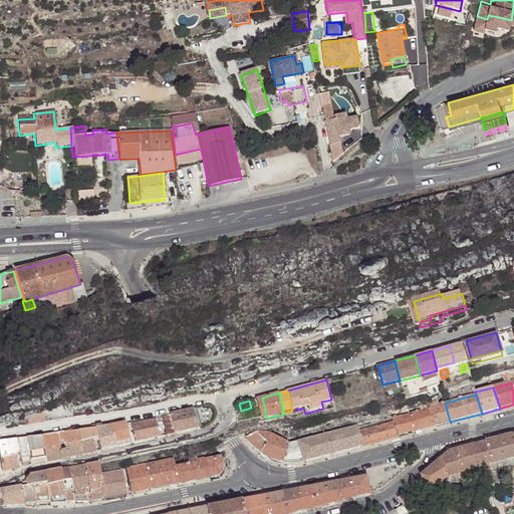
[(429,407),(430,411),(435,427),(450,422),(445,403),(429,407)]
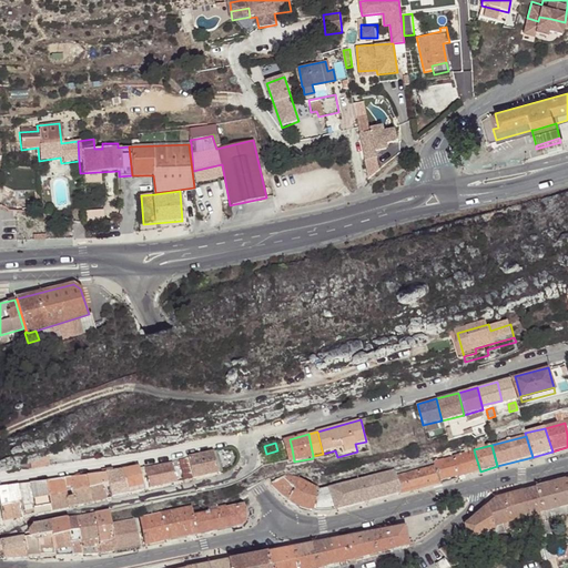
[(193,479),(219,473),(213,452),(188,457),(188,458),(193,479)]
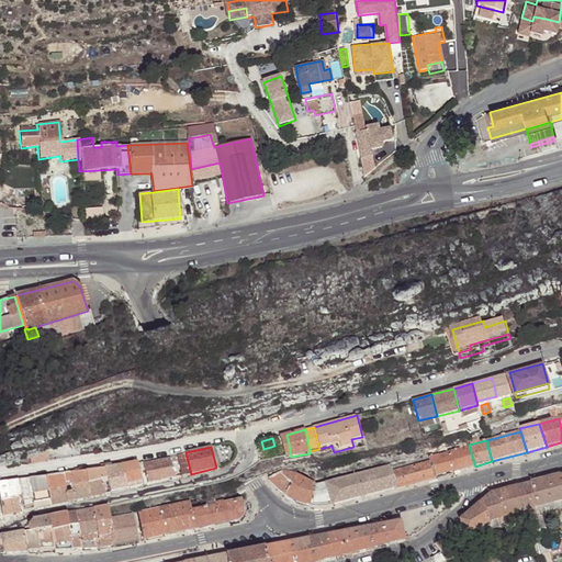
[(49,460),(47,448),(29,453),(31,463),(49,460)]
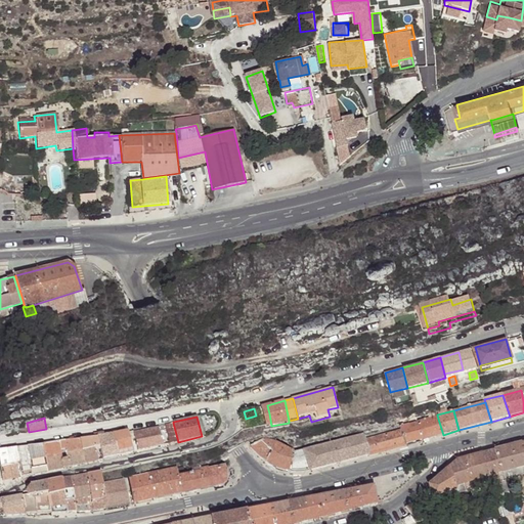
[(438,419),(417,424),(422,440),(443,435),(438,419)]
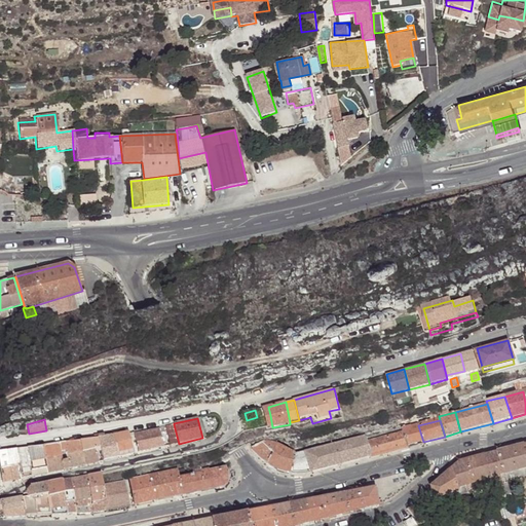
[(29,434),(27,424),(15,433),(15,435),(29,434)]
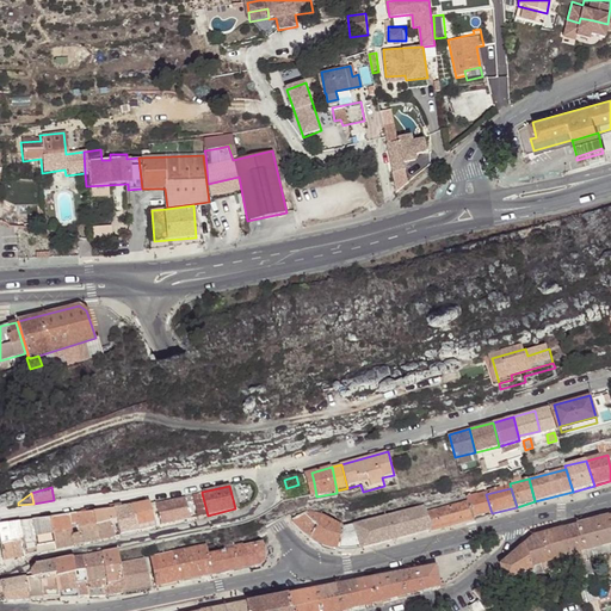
[(202,493),(192,495),(198,518),(208,516),(202,493)]
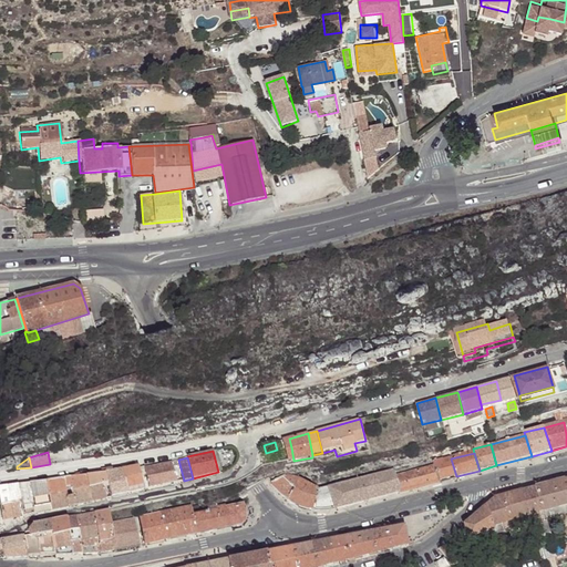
[(451,459),(433,463),(439,481),(456,476),(451,459)]
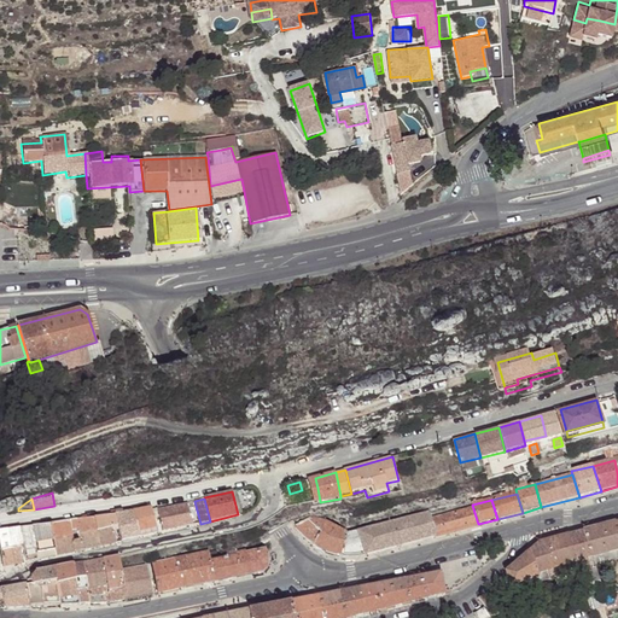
[(173,507),(178,529),(192,525),(187,505),(173,507)]
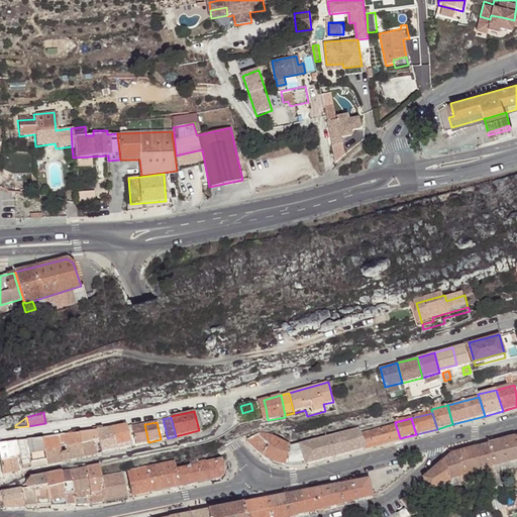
[(400,438),(395,422),(359,430),(365,447),(390,441),(400,438)]
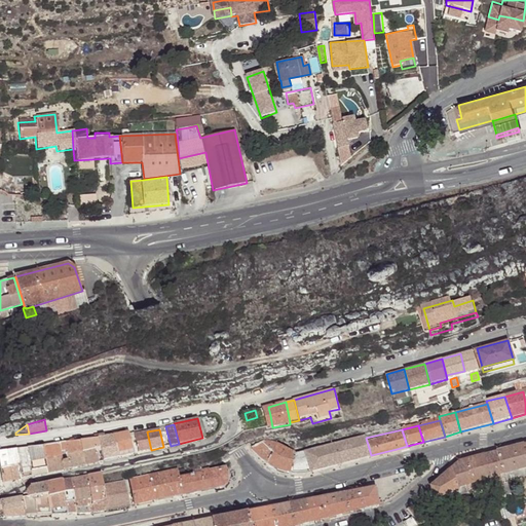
[(147,431),(134,434),(139,453),(151,450),(147,431)]
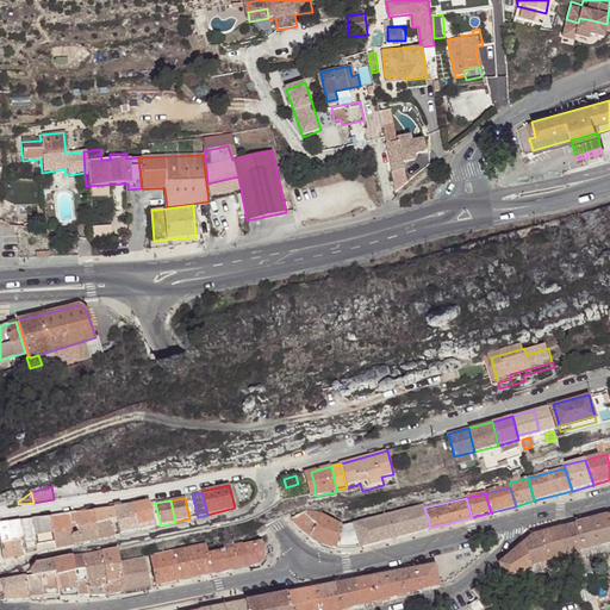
[(130,505),(137,530),(155,527),(149,503),(149,502),(130,505)]
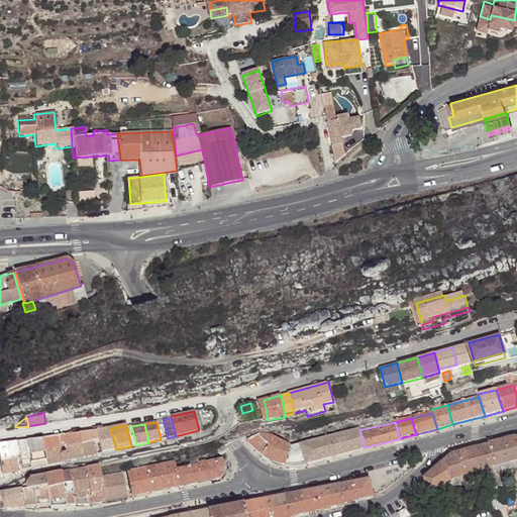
[(110,428),(96,430),(99,440),(102,452),(116,449),(110,428)]
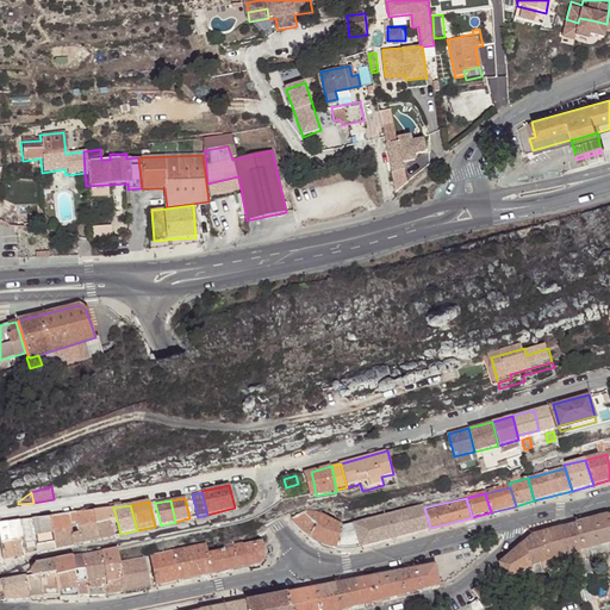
[(400,511),(343,527),(340,548),(349,548),(359,547),(374,543),(390,539),(410,534),(430,528),(424,508),(424,505),(400,511)]
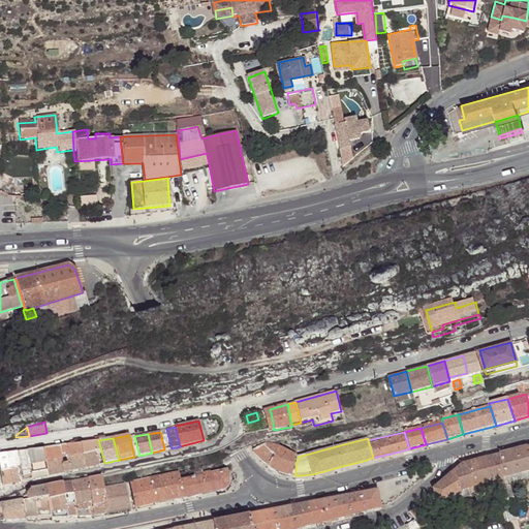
[(98,440),(80,443),(86,467),(100,464),(96,452),(101,450),(98,440)]
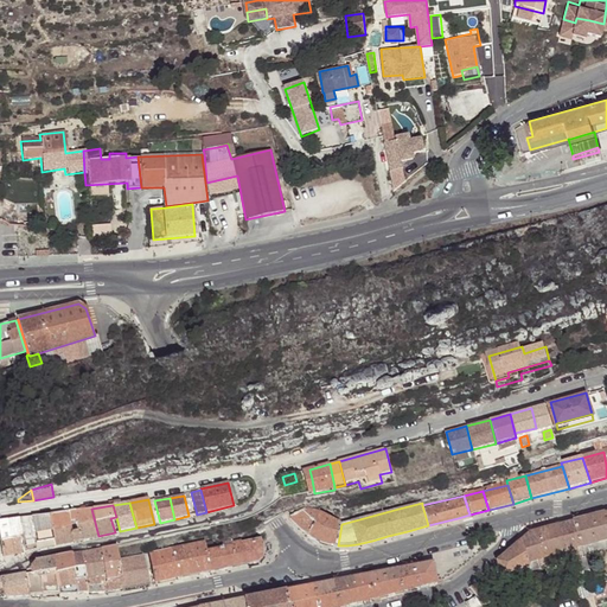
[(304,506),(293,517),(296,523),(300,526),(302,530),(305,531),(307,534),(310,535),(320,511),(304,506)]
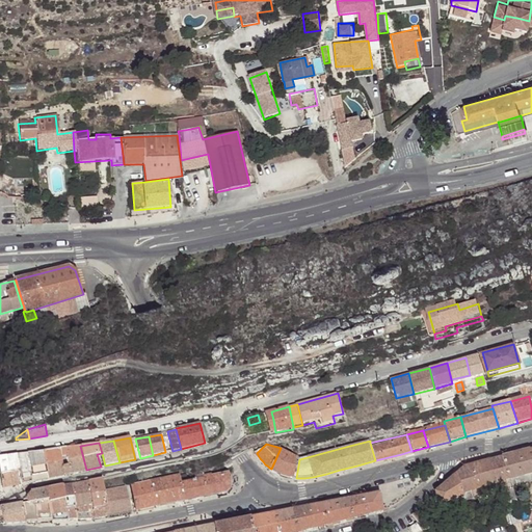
[(69,463),(71,473),(86,470),(80,446),(65,447),(67,455),(69,463)]
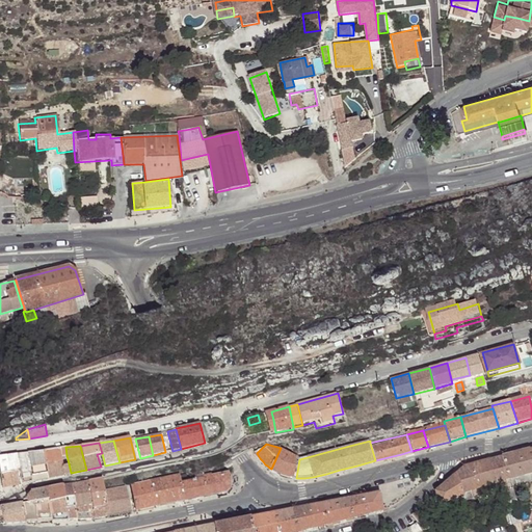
[(44,451),(49,478),(65,474),(63,464),(62,456),(64,455),(67,455),(65,447),(44,451)]
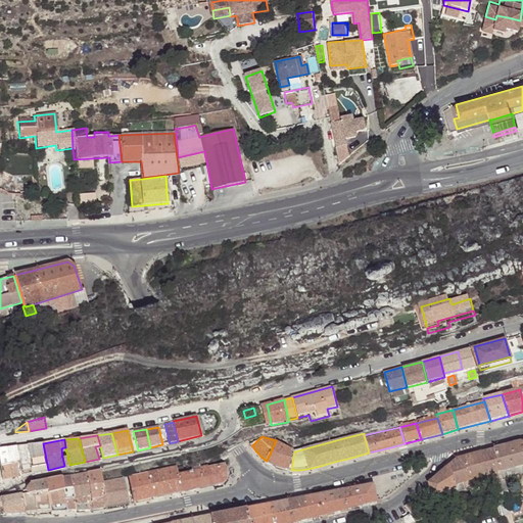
[(294,449),(276,440),(267,461),(273,465),(276,466),(279,467),(281,468),(284,469),(287,469),(289,470),(291,470),(294,452),(294,449)]
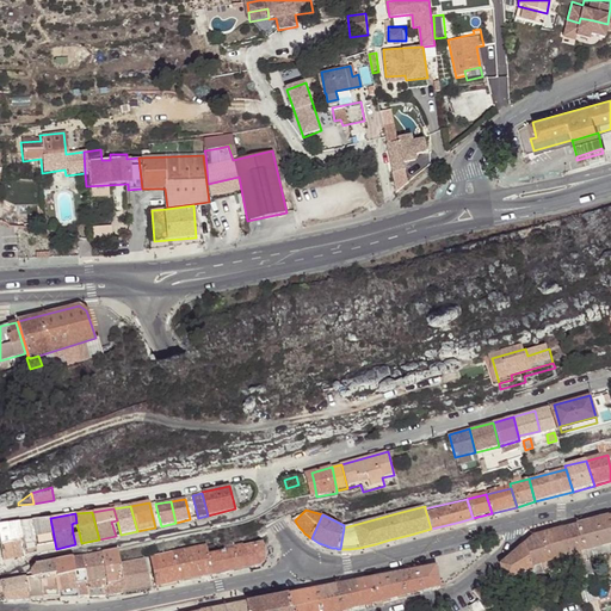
[(610,529),(608,517),(593,520),(600,548),(610,544),(610,529)]
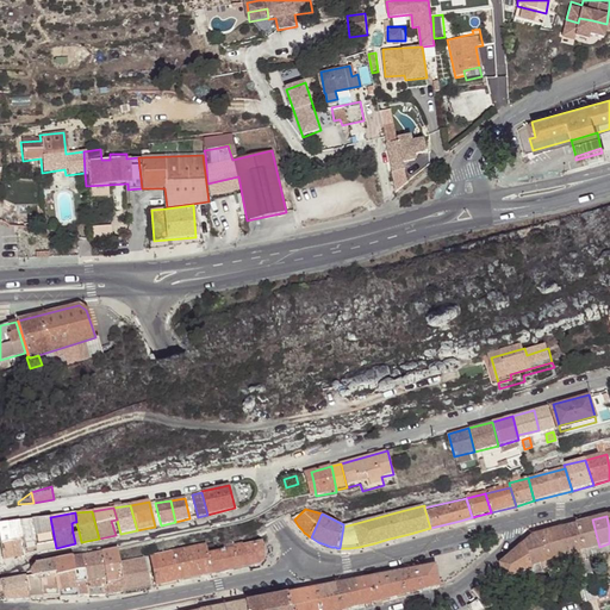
[(50,517),(31,520),(38,552),(56,548),(50,517)]
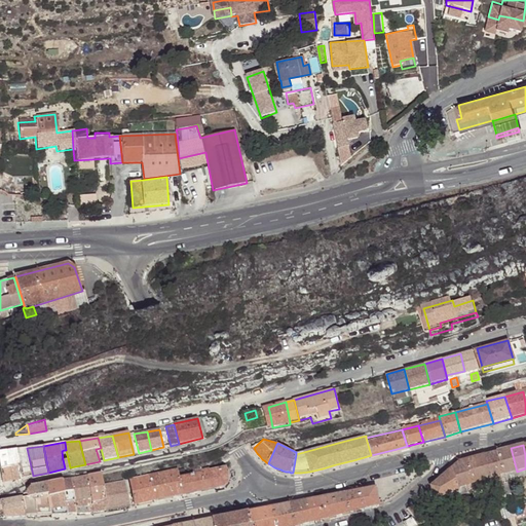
[(27,448),(15,450),(22,479),(33,476),(27,448)]
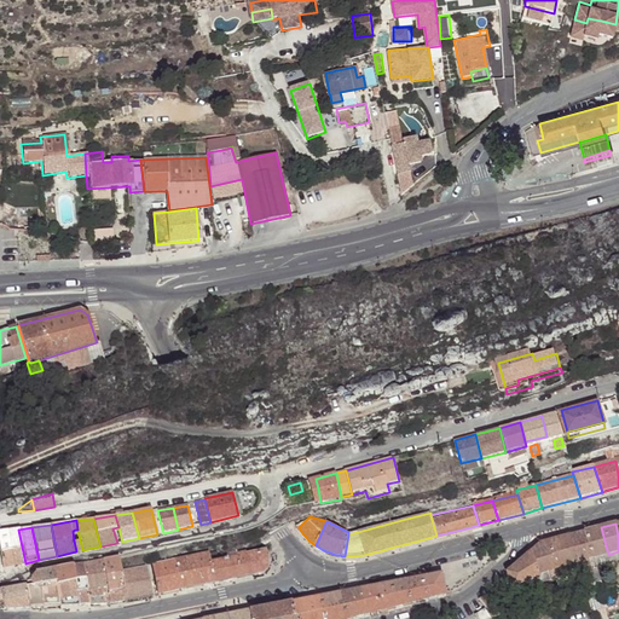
[(601,527),(584,532),(591,560),(608,555),(601,527)]
